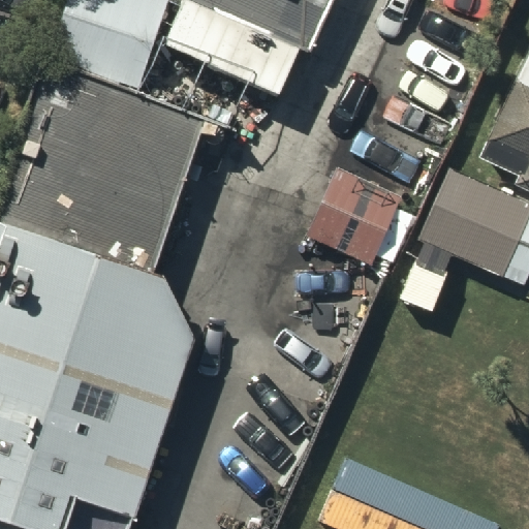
[(62,0),(44,60),(138,95),(183,0),(62,0)]
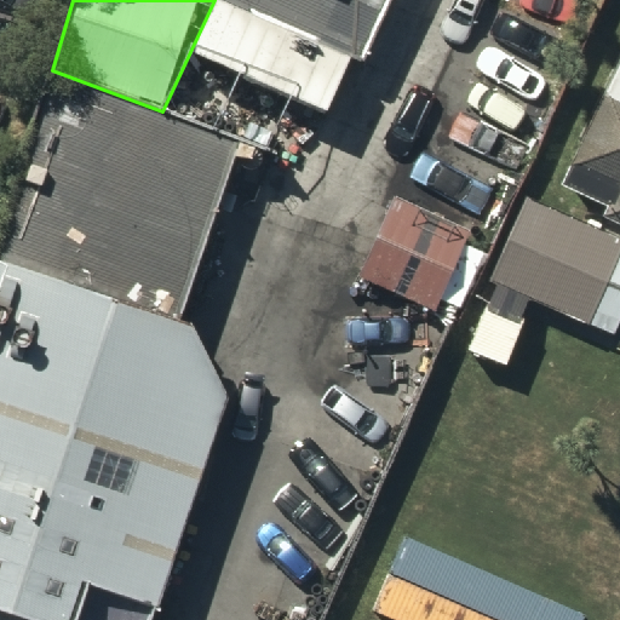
[(223,0),(363,52),(386,0),(223,0)]
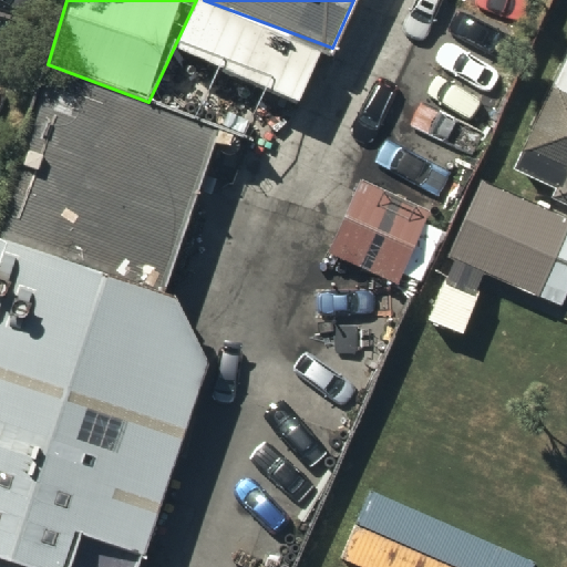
[(566,204),(566,62),(512,181),(566,204)]
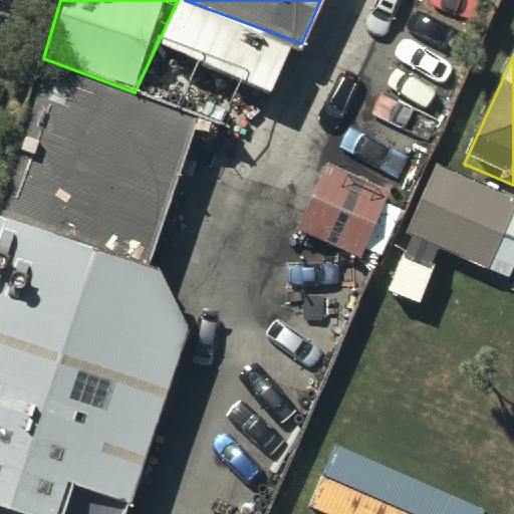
[(135,92),(43,58),(0,194),(0,214),(150,266),(173,203),(202,116),(135,92)]
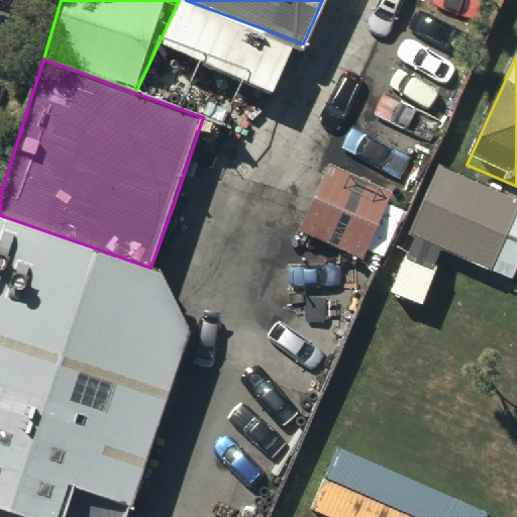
[(331,164),(299,230),(363,260),(368,249),(384,257),(404,214),(388,206),(394,194),(379,186),(377,190),(350,178),(352,174),(331,164)]
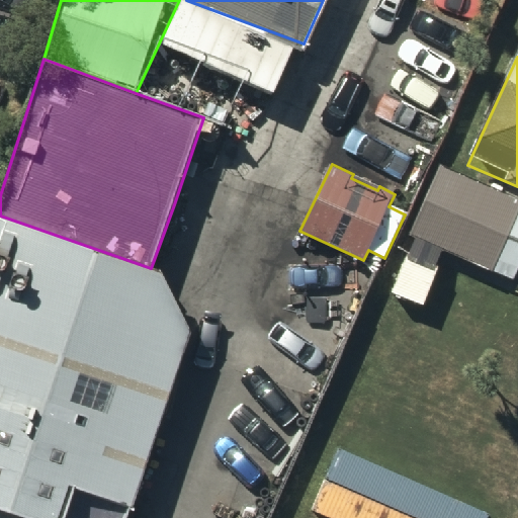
[(514,281),(517,271),(517,199),(445,169),(416,241),(514,281)]
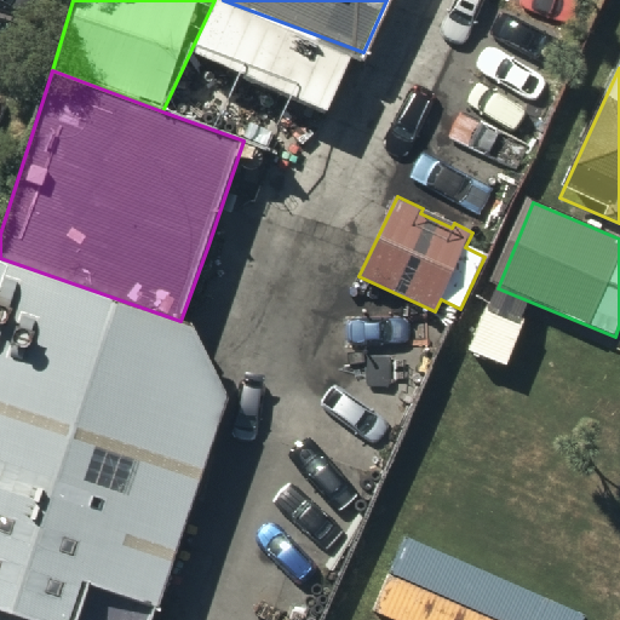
[(181,321),(0,258),(0,598),(61,619),(153,619),(231,397),(191,325),(181,321)]
